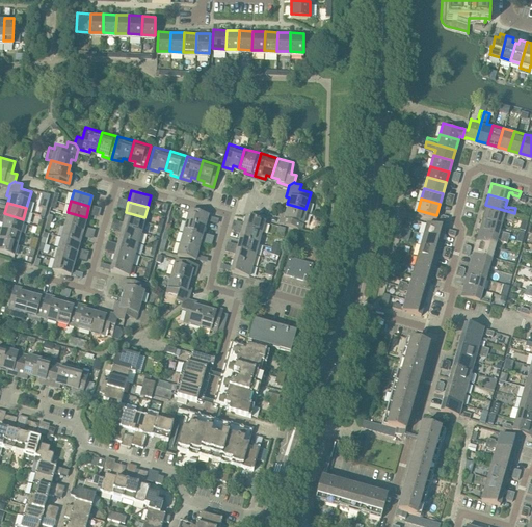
[(278,219),(287,221),(301,226),(306,209),(287,204),(286,210),(282,209),(278,219)]
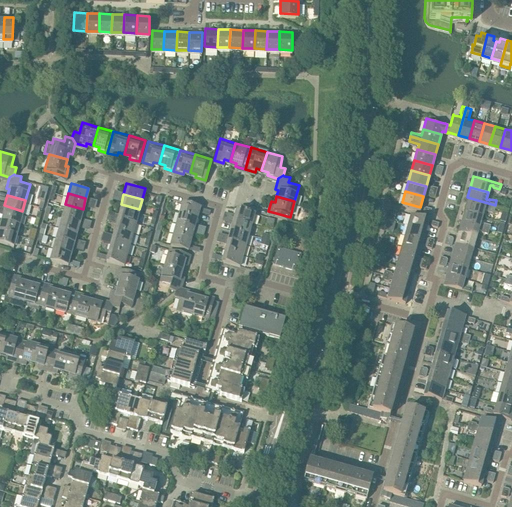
[(467,197),(464,207),(482,213),(484,207),(494,209),(495,205),(467,197)]
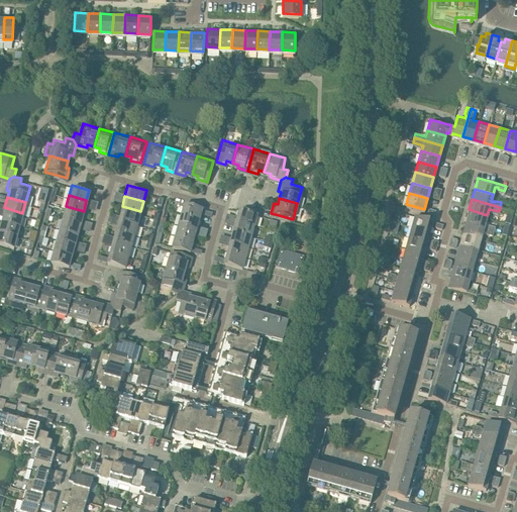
[(202,206),(184,201),(181,212),(199,217),(202,206)]
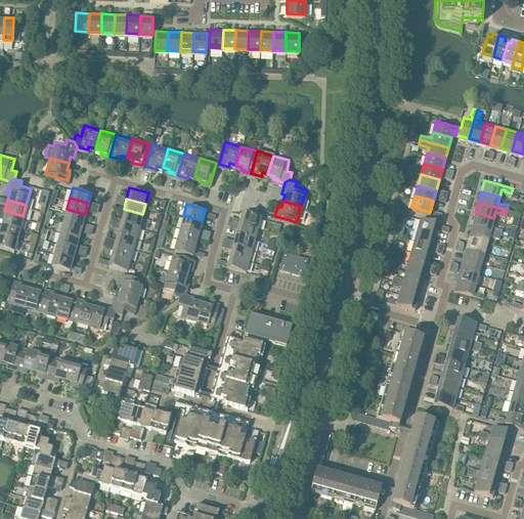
[(67,209),(63,219),(82,224),(85,214),(67,209)]
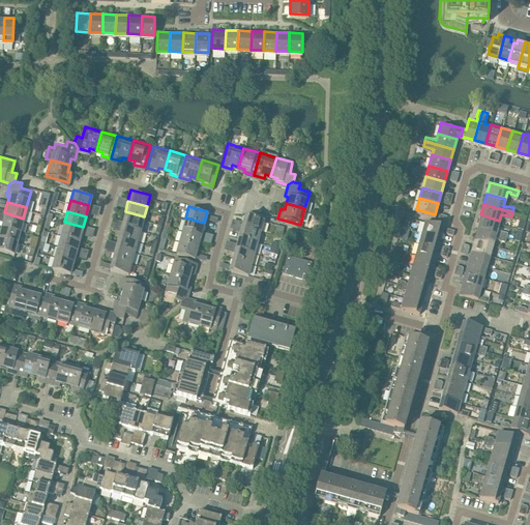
[(125,211),(122,223),(141,228),(144,216),(125,211)]
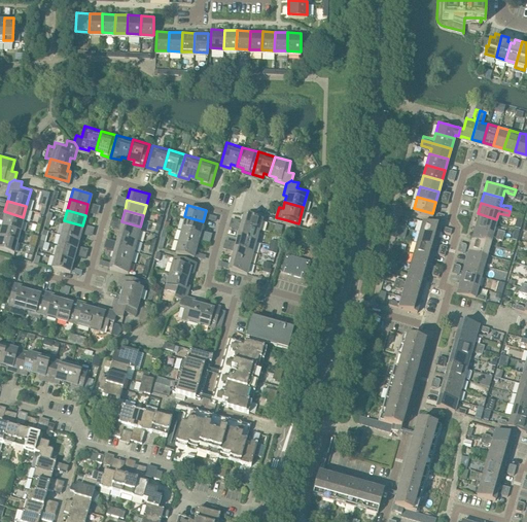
[(4,211),(1,222),(20,228),(23,217),(4,211)]
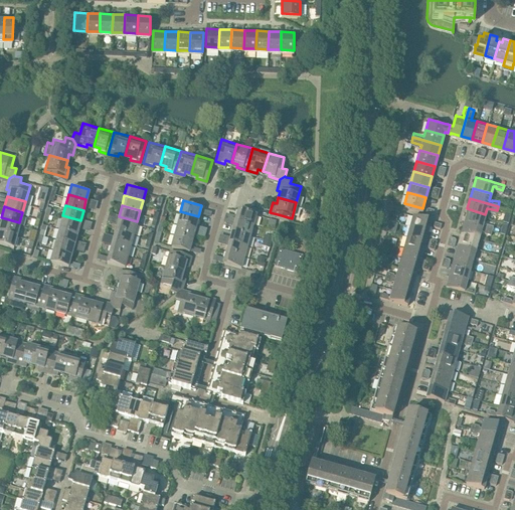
[(256,211),(255,211),(238,206),(235,217),(252,222),(256,211)]
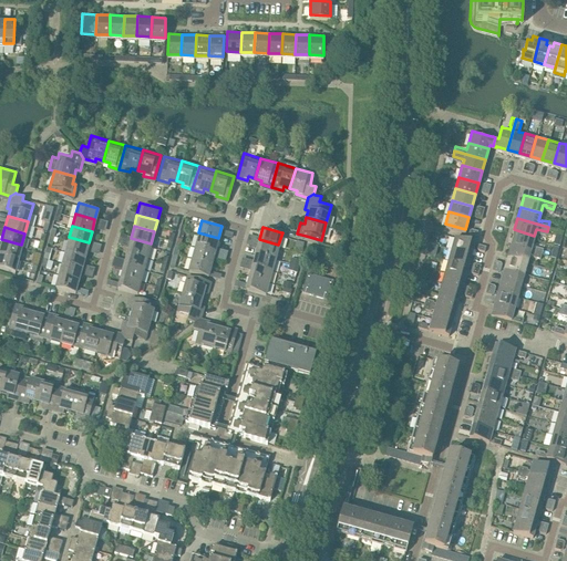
[(514,229),(511,241),(542,250),(543,245),(535,242),(535,243),(532,243),(534,236),(514,229)]
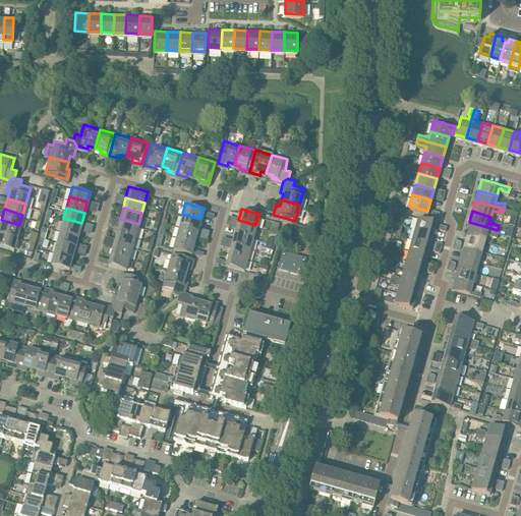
[(182,214),(179,224),(197,229),(200,219),(182,214)]
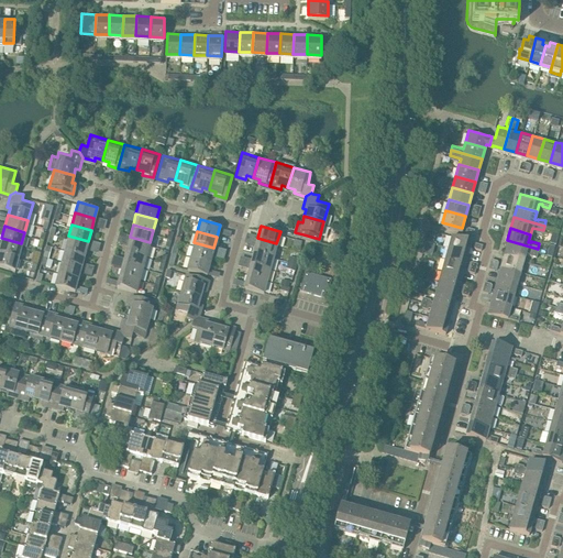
[(452,232),(449,244),(468,250),(472,238),(452,232)]
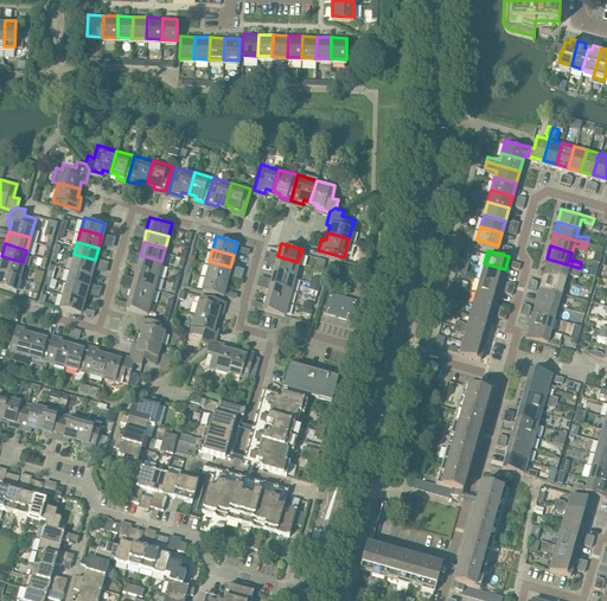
[(91,273),(95,260),(74,254),(70,267),(91,273)]
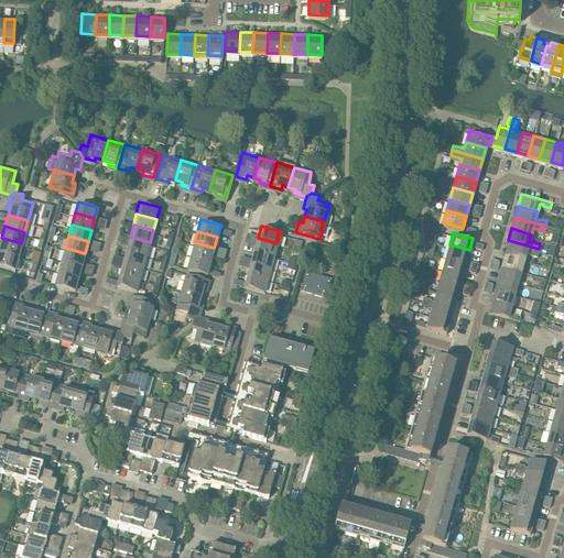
[(293,242),(301,244),(303,238),(294,236),(294,237),(292,236),(291,239),(293,239),(293,242)]
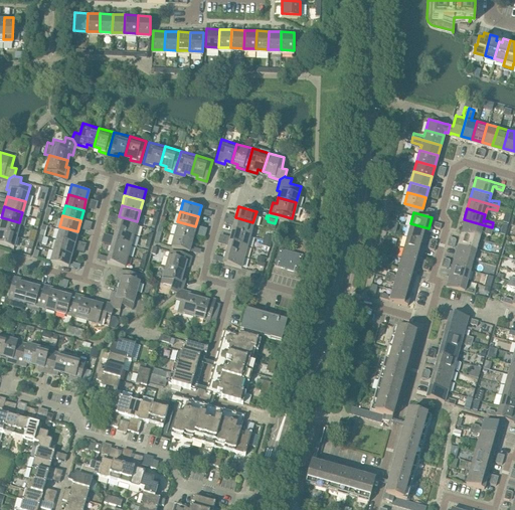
[(119,216),(116,226),(134,231),(137,221),(119,216)]
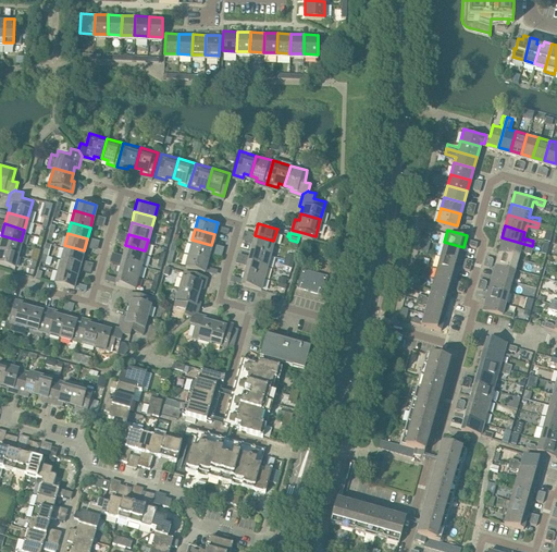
[(1,235),(0,241),(0,246),(17,252),(21,241),(1,235)]
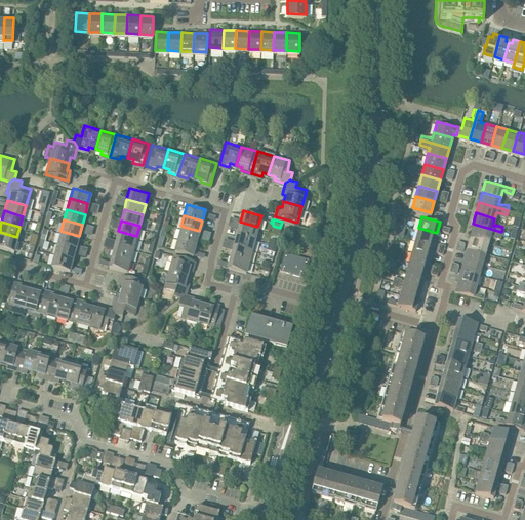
[(254,237),(257,227),(240,222),(237,232),(254,237)]
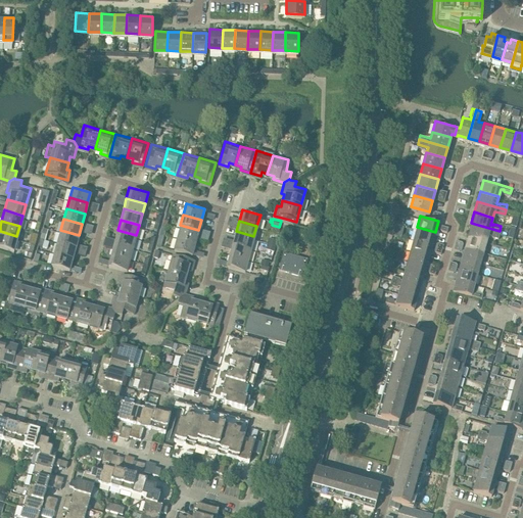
[(471,223),(468,233),(486,238),(488,232),(488,231),(491,232),(491,233),(498,235),(500,231),(471,223)]
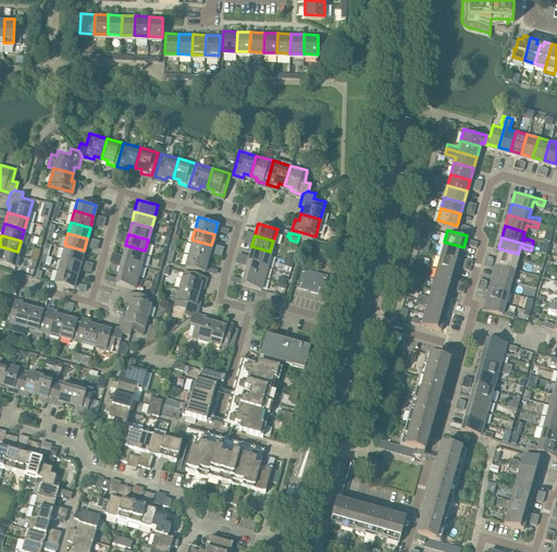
[(42,250),(47,252),(48,253),(51,241),(46,240),(42,250)]
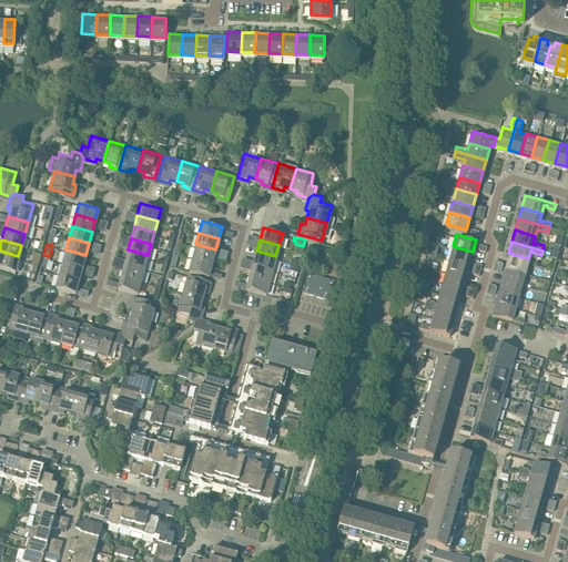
[(195,244),(192,255),(212,261),(215,249),(195,244)]
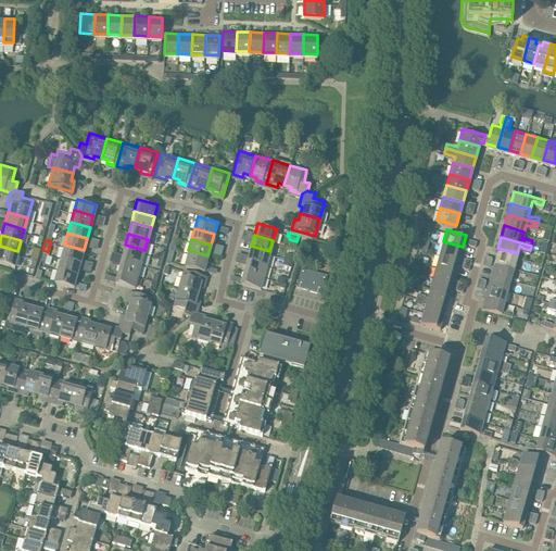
[(443,241),(440,252),(459,258),(463,247),(443,241)]
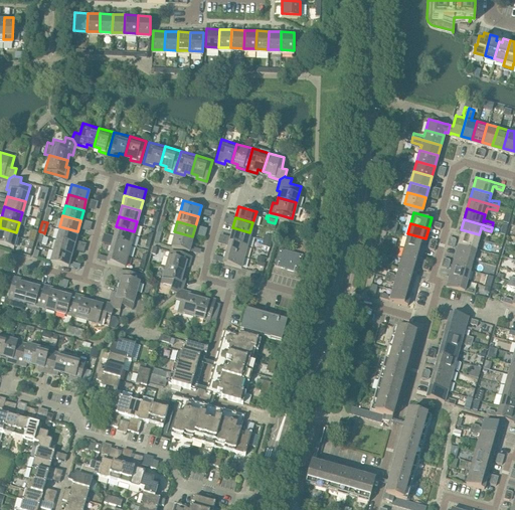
[(74,241),(77,231),(59,226),(56,236),(74,241)]
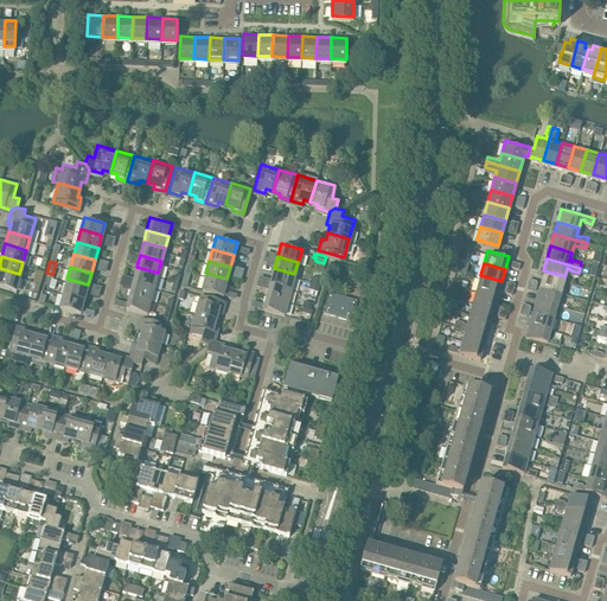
[(154,286),(158,273),(136,267),(133,280),(154,286)]
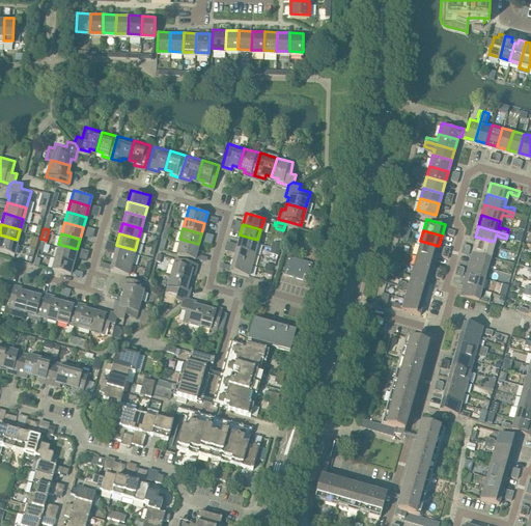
[(17,240),(0,234),(0,247),(14,251),(17,240)]
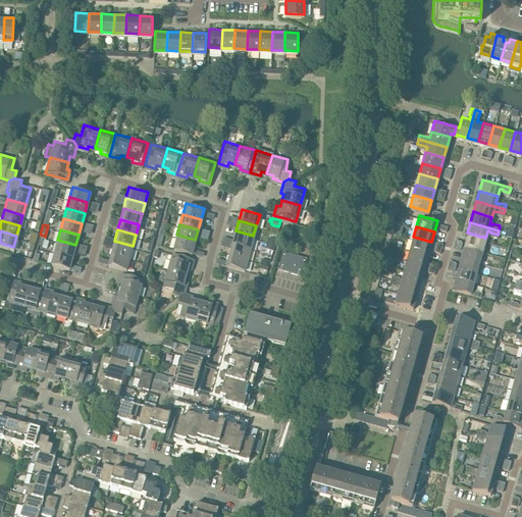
[(251,246),(253,236),(236,230),(232,241),(251,246)]
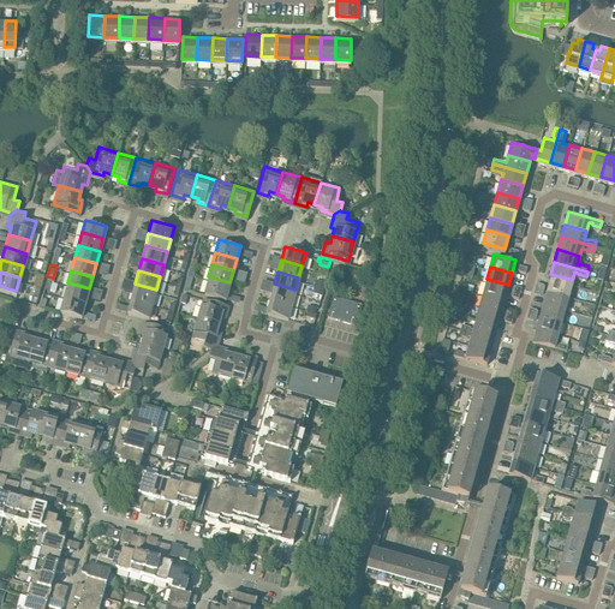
[(568,293),(572,280),(550,274),(547,287),(568,293)]
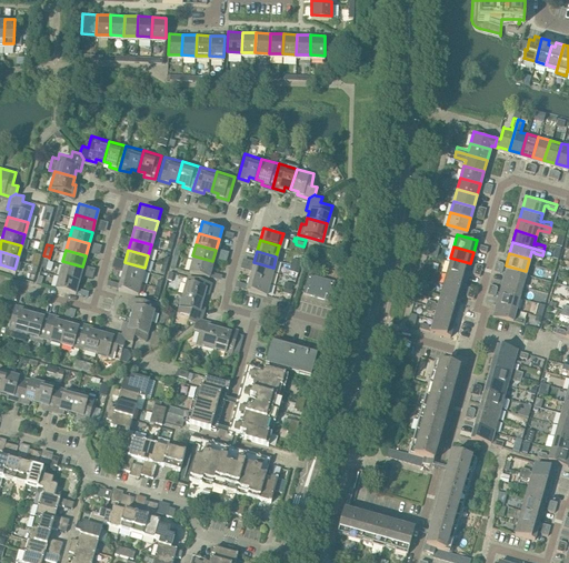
[(192,255),(189,268),(209,273),(212,261),(192,255)]
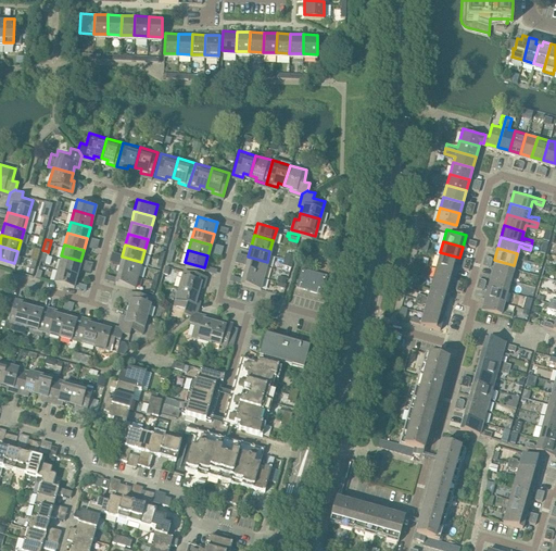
[(456,270),(459,258),(440,252),(437,264),(456,270)]
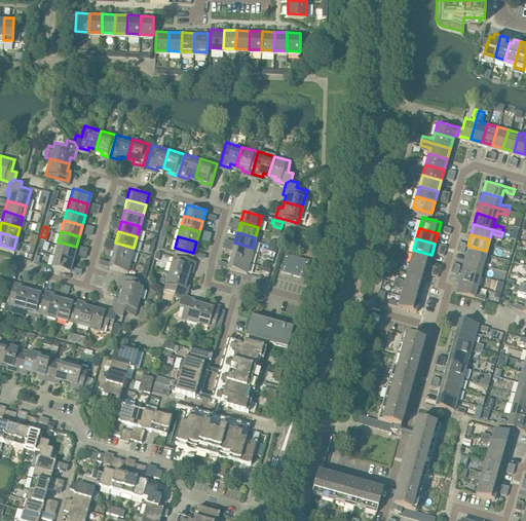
[(73,257),(76,247),(58,242),(54,252),(73,257)]
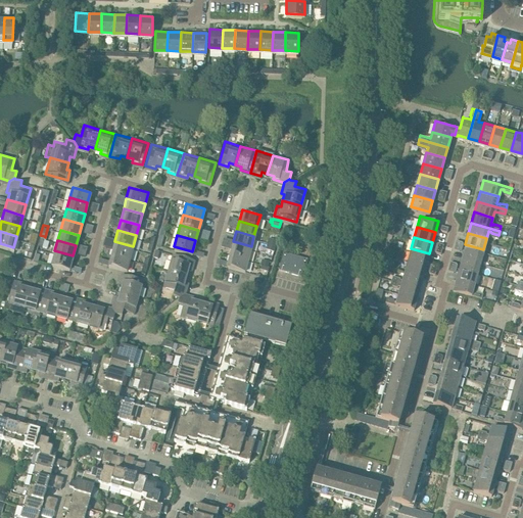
[(130,256),(133,246),(114,241),(111,251),(130,256)]
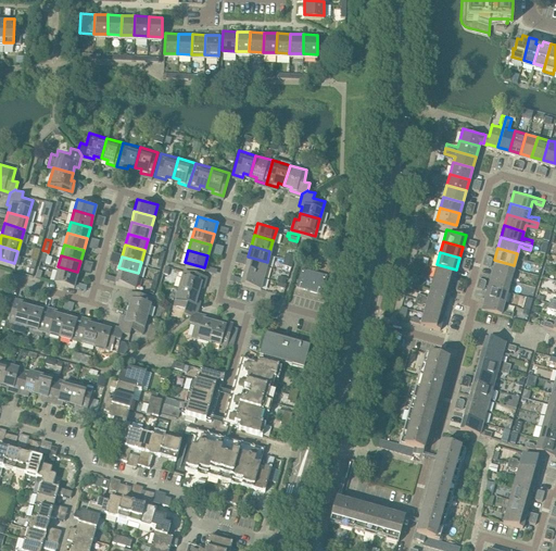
[(264,274),(267,262),(248,257),(244,268),(264,274)]
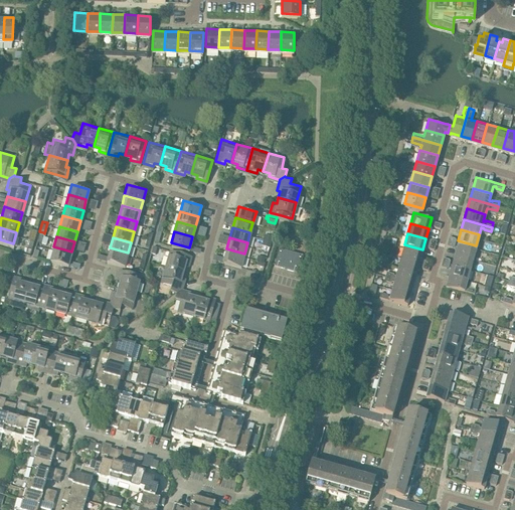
[(473,257),(476,245),(458,240),(455,250),(473,257)]
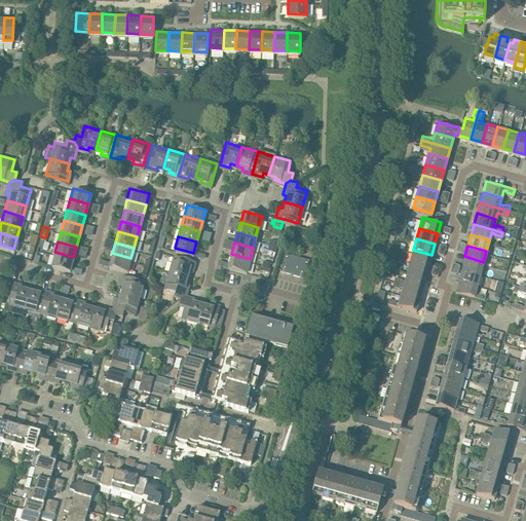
[(280,267),(305,274),(310,257),(285,250),(280,267)]
